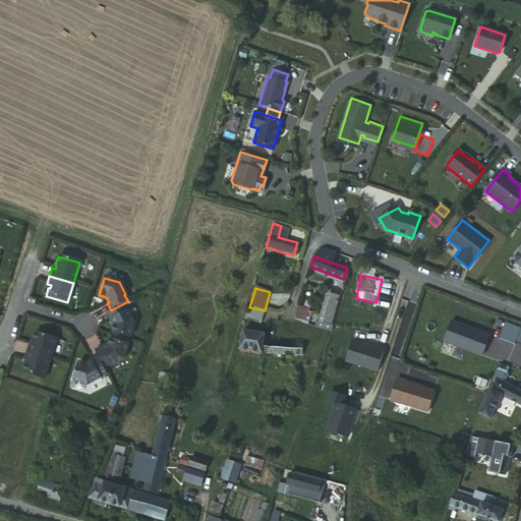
[(316,319),(314,327),(331,332),(334,324),(332,324),(340,296),(328,293),(320,320),(316,319)]
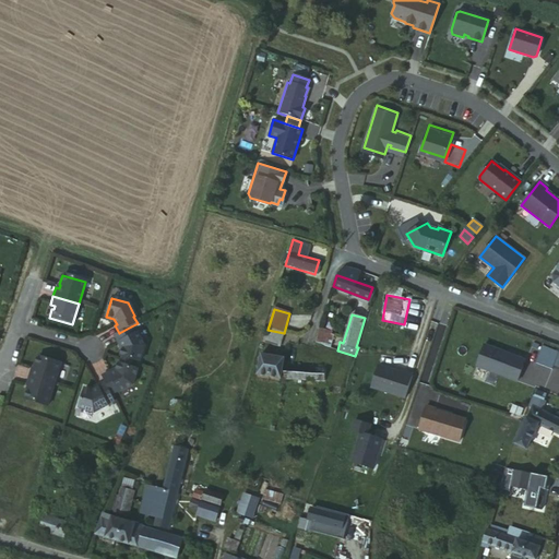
[(131,326),(119,333),(114,336),(117,344),(119,344),(122,349),(119,357),(139,363),(143,347),(137,333),(135,334),(131,326)]
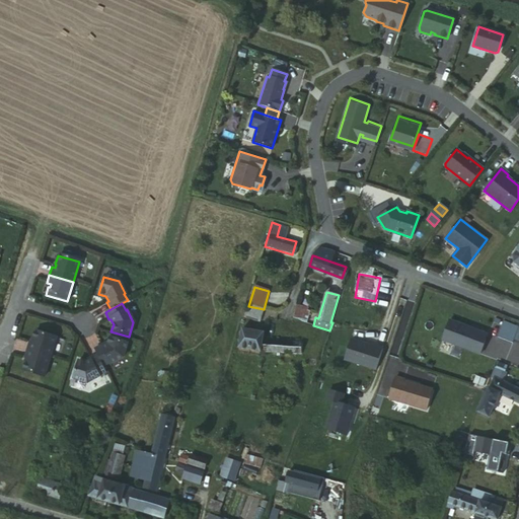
[(248,306),(244,304),(241,316),(261,321),(264,309),(248,306)]
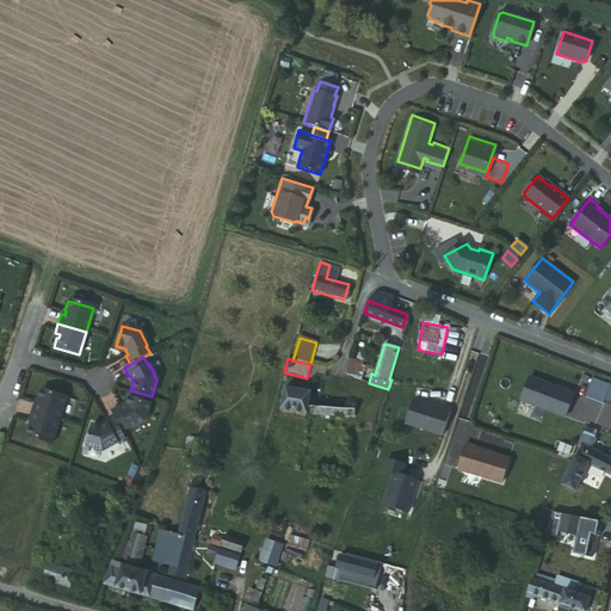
[(345,374),(346,377),(357,378),(363,364),(349,360),(346,364),(345,369),(345,371),(345,374)]
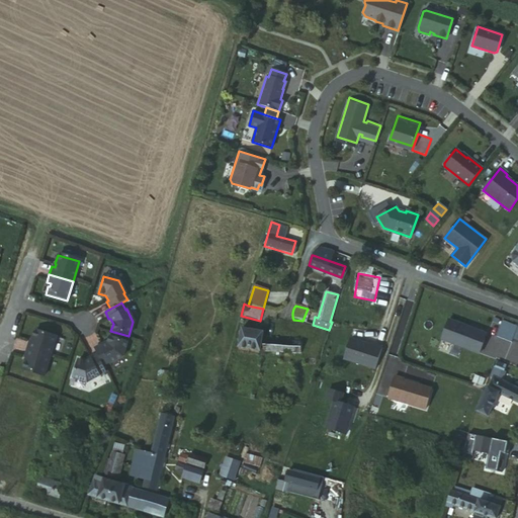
[(448,318),(441,339),(480,354),(488,332),(448,318)]
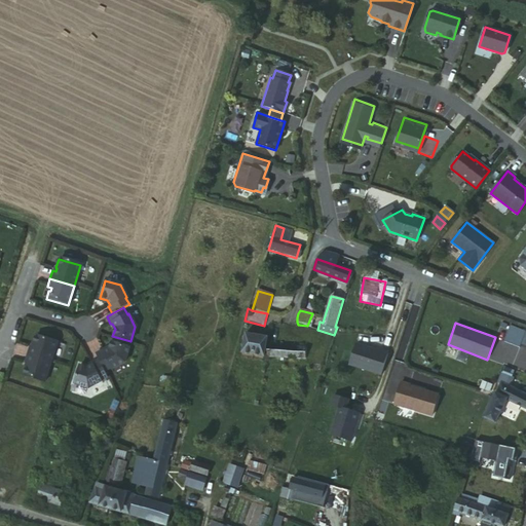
[(520,347),(525,331),(525,330),(511,325),(503,341),(520,347)]
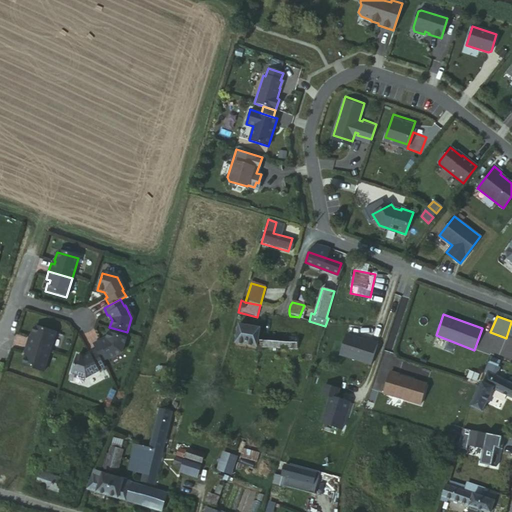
[(260,330),(239,325),(234,344),(256,348),(260,330)]
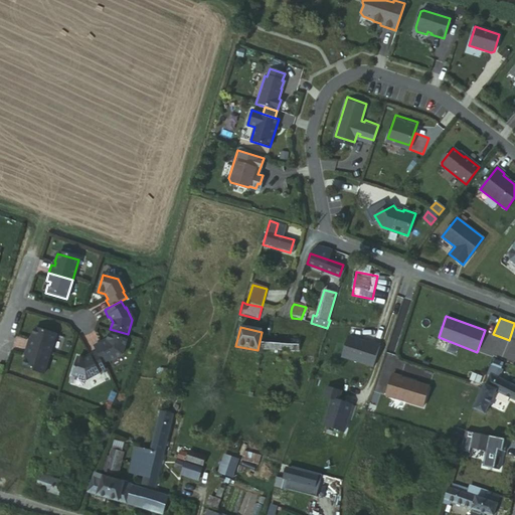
[(27,342),(25,349),(48,357),(54,337),(33,330),(31,339),(32,340),(31,343),(27,342)]
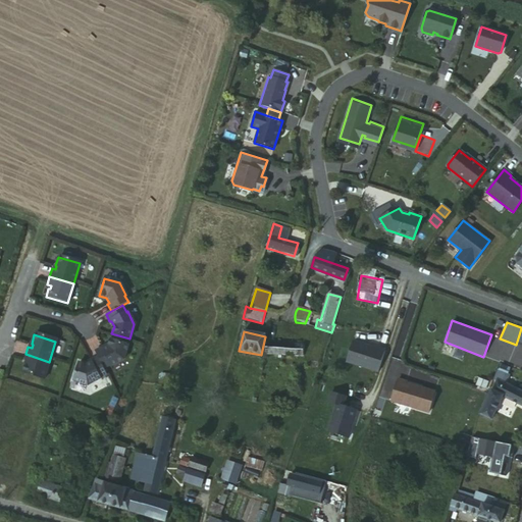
[(102,350),(95,354),(97,359),(103,370),(110,366),(110,367),(123,361),(127,346),(109,341),(107,348),(102,351),(102,350)]
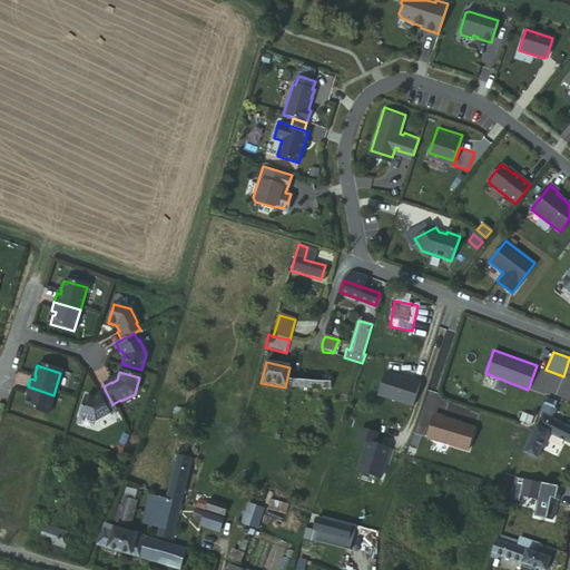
[(333,379),(291,373),(288,384),(331,390),(333,379)]
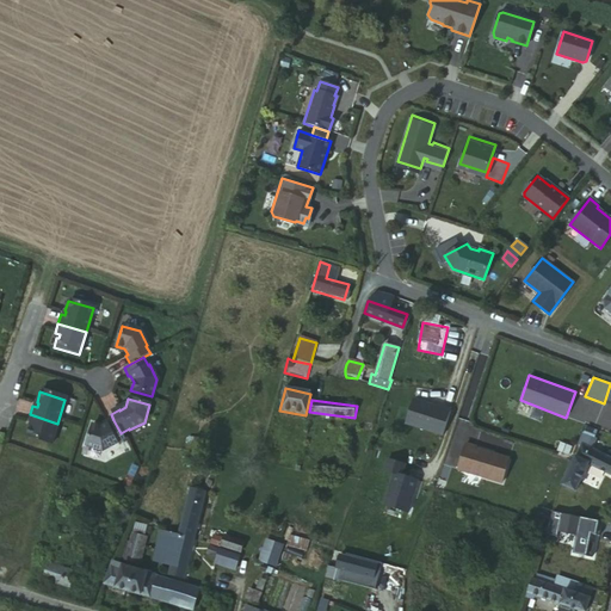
[(442,436),(450,411),(439,407),(439,408),(413,400),(405,424),(442,436)]
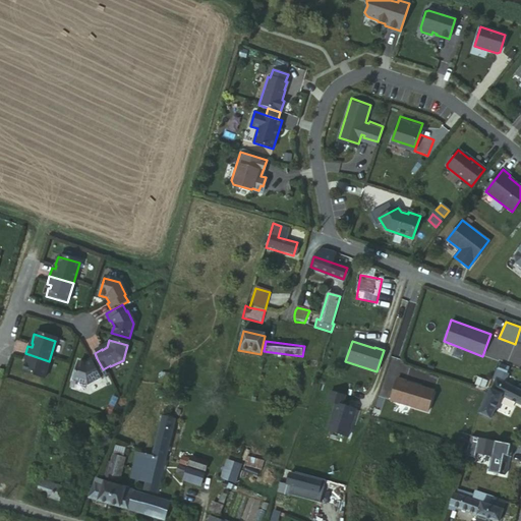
[(22,361),(26,362),(25,366),(24,365),(21,374),(43,381),(49,361),(25,353),(22,361)]
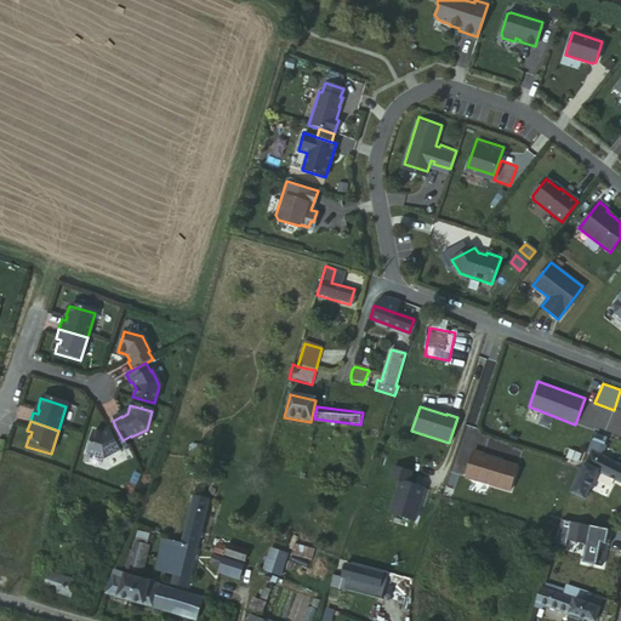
[(123,440),(115,427),(107,432),(108,433),(102,437),(93,434),(87,455),(104,460),(119,453),(119,450),(126,446),(123,440)]
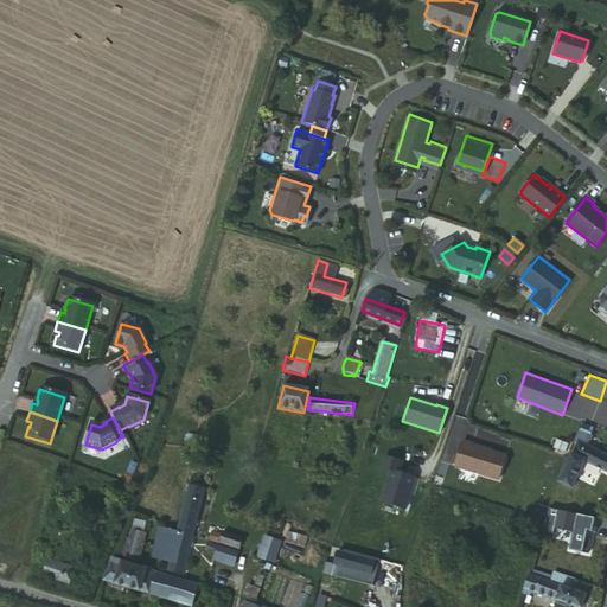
[(579,442),(589,448),(594,436),(592,436),(594,428),(582,423),(576,441),(579,442)]
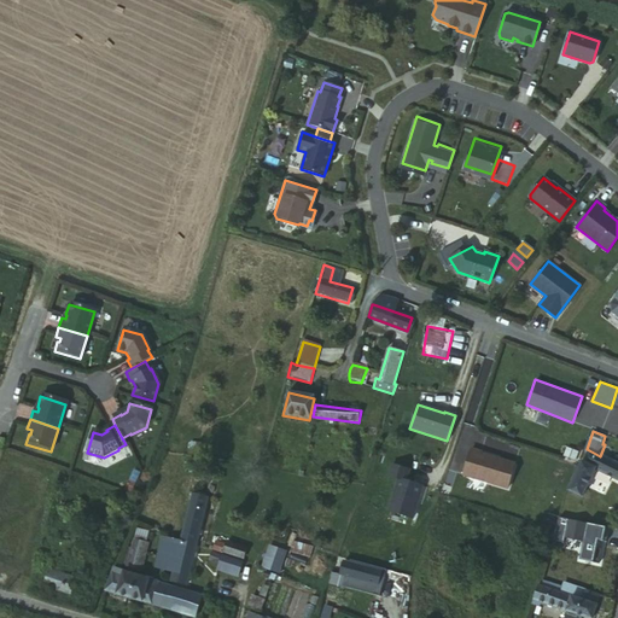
[(617,481),(617,465),(600,456),(589,450),(588,455),(570,491),(581,497),(595,471),(617,481)]
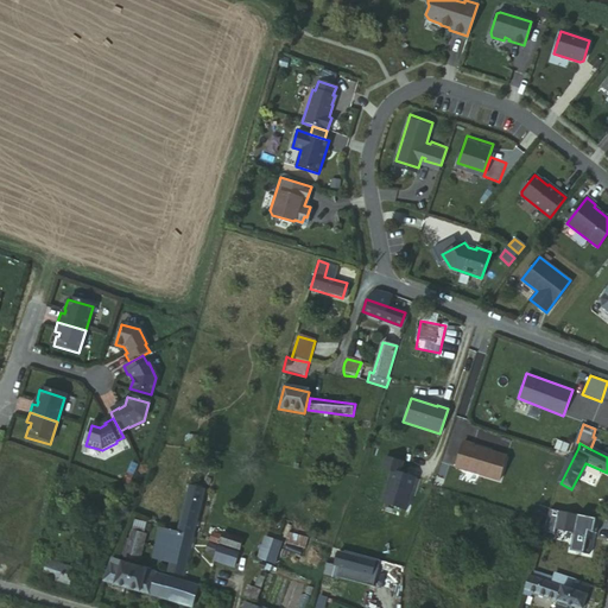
[(455,468),(496,486),(506,462),(473,449),(474,448),(464,444),(455,468)]
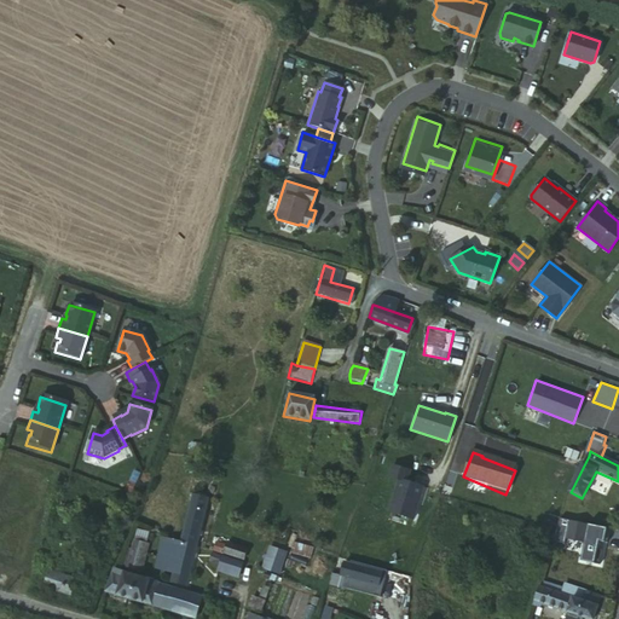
[(21,470),(24,460),(11,456),(7,466),(21,470)]
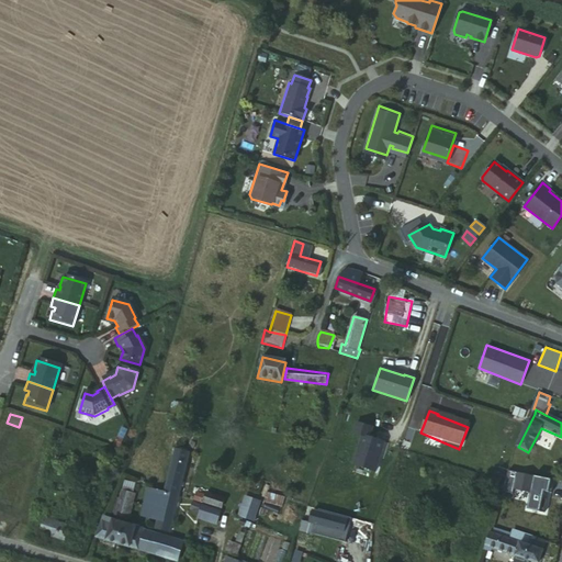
[(361,434),(350,461),(372,470),(383,441),(369,436),(372,426),(357,419),(352,430),(361,434)]
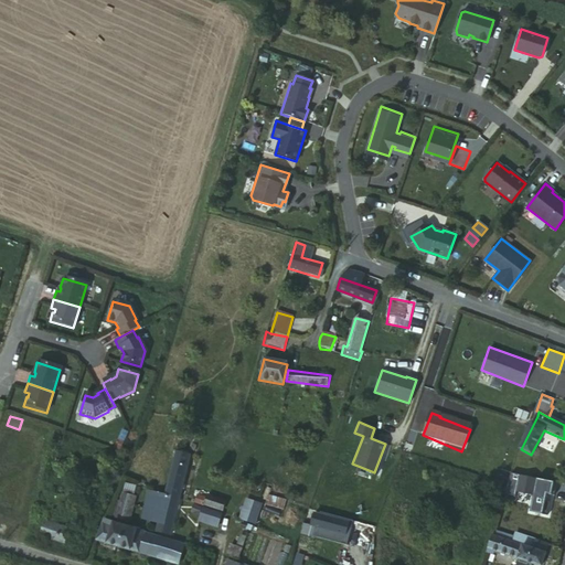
[(49,429),(39,426),(35,434),(45,437),(49,429)]
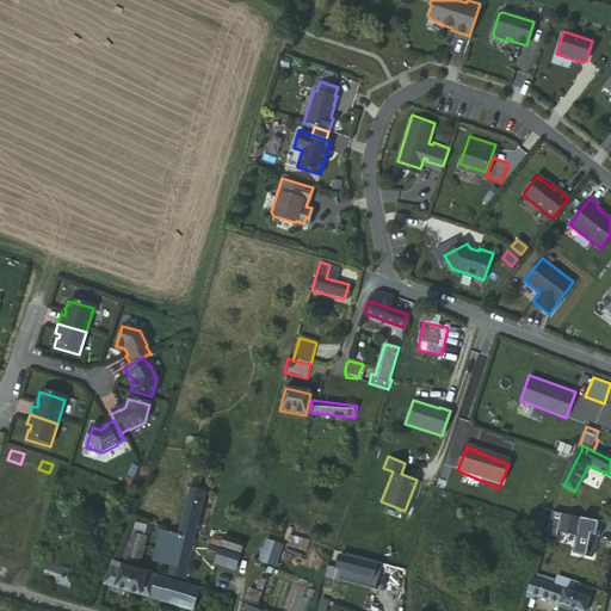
[(353,492),(357,485),(349,482),(347,489),(353,492)]
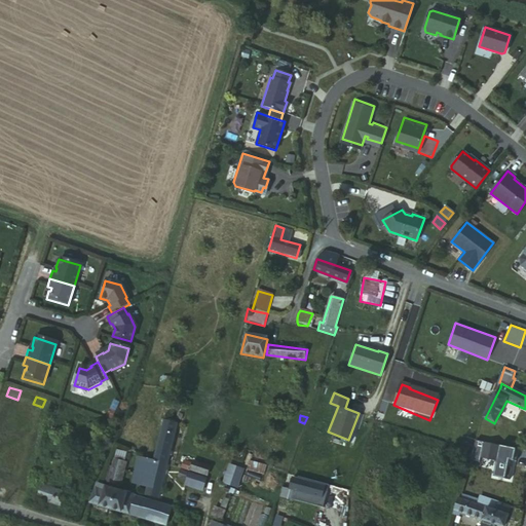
[(163,420),(154,458),(165,461),(165,463),(176,423),(163,420)]
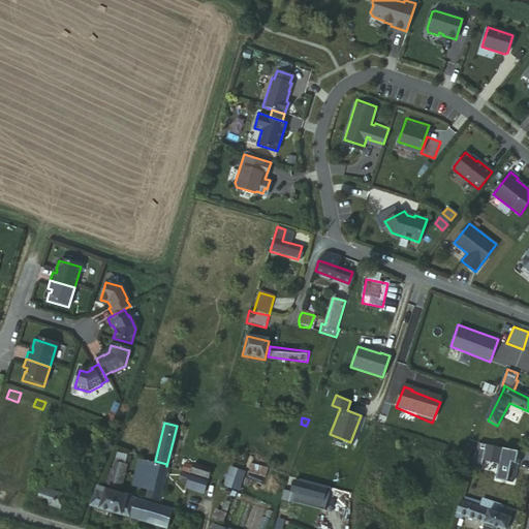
[(120,455),(118,464),(128,467),(130,458),(120,455)]
